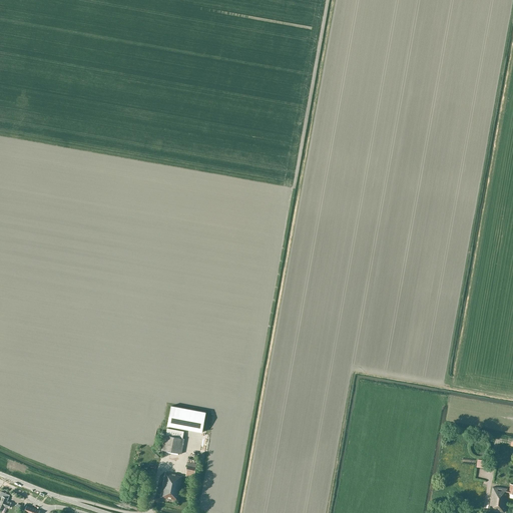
[(167,426),(201,432),(205,413),(171,406),(167,426)]
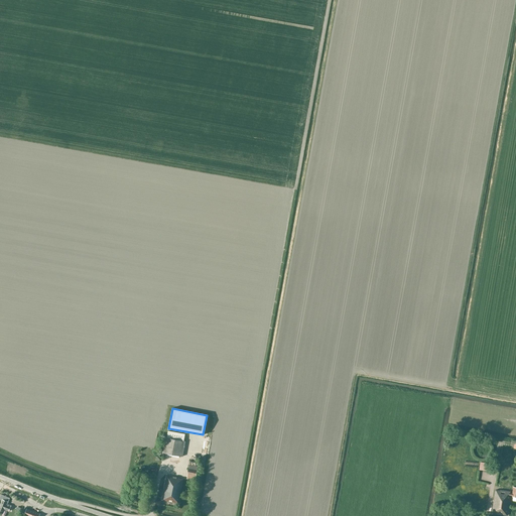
[(183,441),(184,438),(185,433),(168,430),(166,437),(164,437),(162,453),(182,457),(185,441),(183,441)]
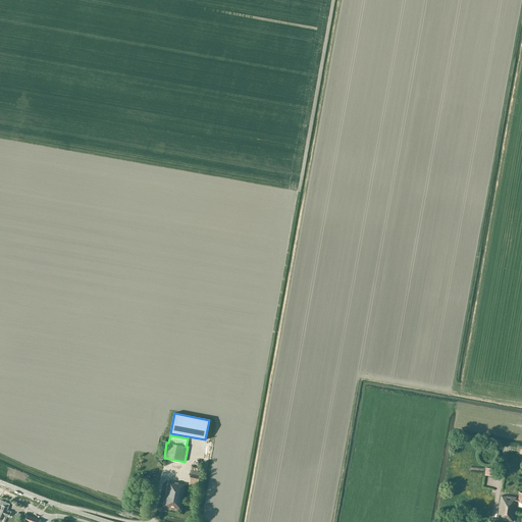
[(197,485),(199,478),(200,472),(192,470),(189,483),(197,485)]
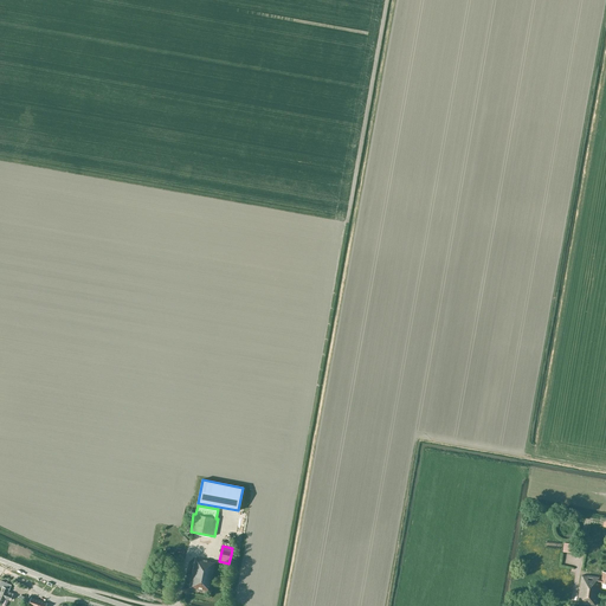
[(210,591),(216,563),(210,562),(210,561),(195,559),(189,587),(210,591)]
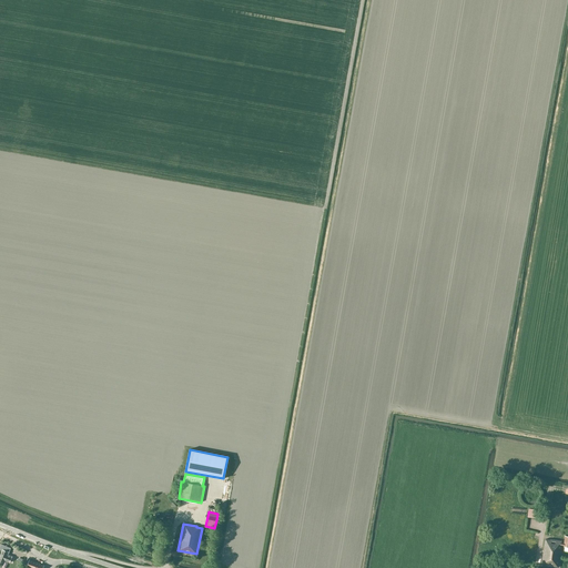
[(545,539),(541,565),(558,567),(561,546),(564,547),(564,551),(567,551),(567,536),(565,536),(565,543),(563,543),(563,541),(549,539),(549,540),(545,539)]
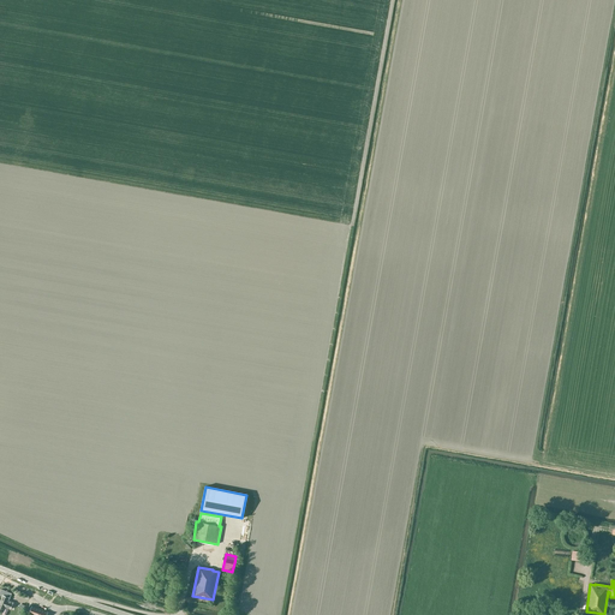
[(10,597),(9,597),(11,593),(3,590),(1,590),(0,591),(0,593),(3,596),(0,602),(0,610),(3,613),(5,607),(11,609),(13,602),(9,601),(10,597)]
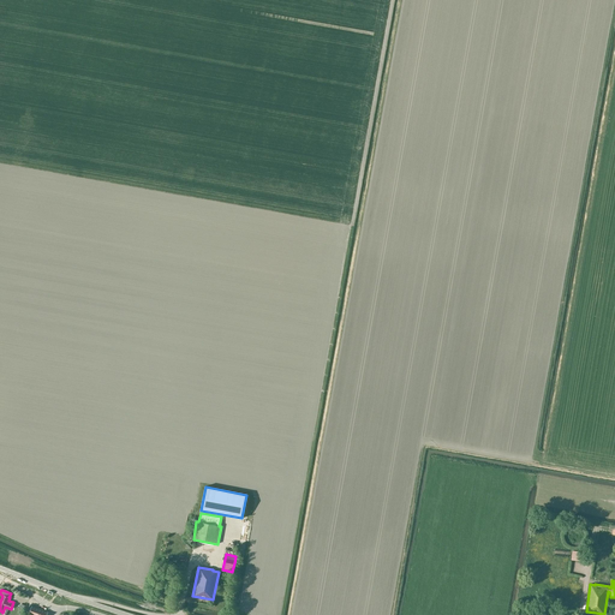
All buildings are outlined.
